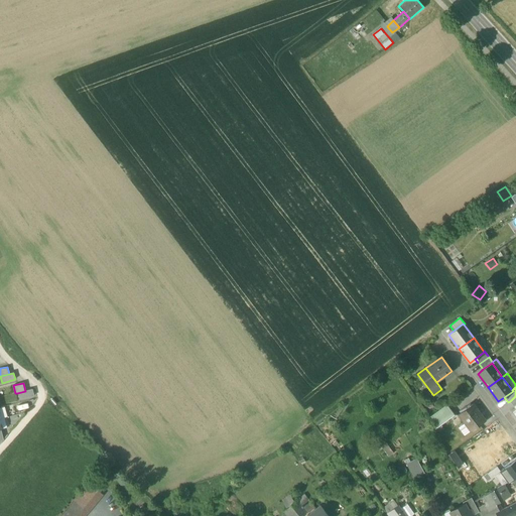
[(17,393),(19,400),(33,396),(32,389),(25,391),(17,393)]
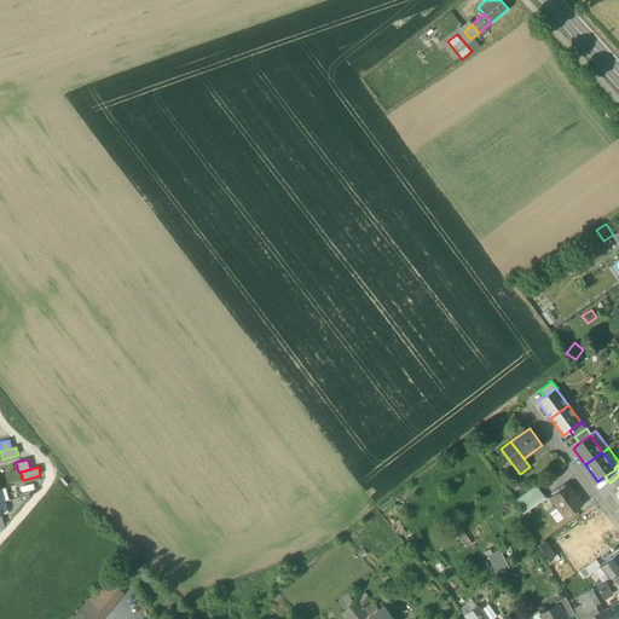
[(557,508),(565,518),(582,504),(567,485),(550,498),(557,508)]
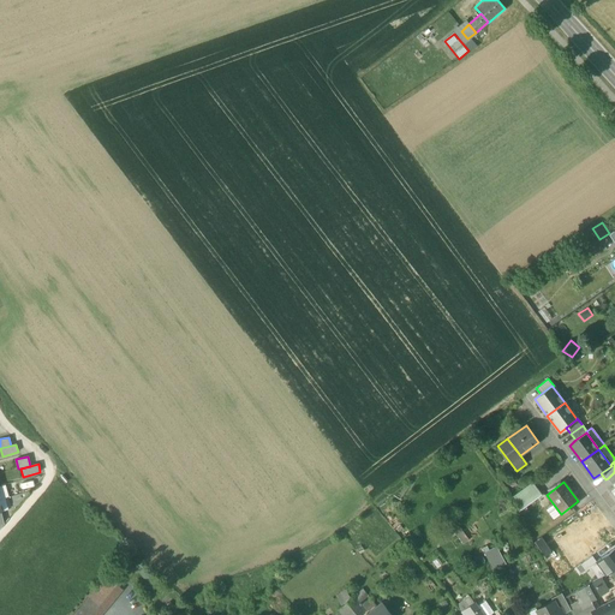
[(511,497),(518,512),(525,507),(542,495),(532,483),(511,497)]
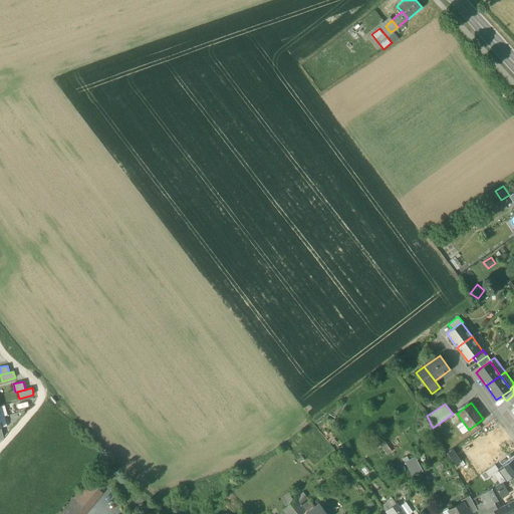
[(462,435),(469,430),(463,422),(456,427),(462,435)]
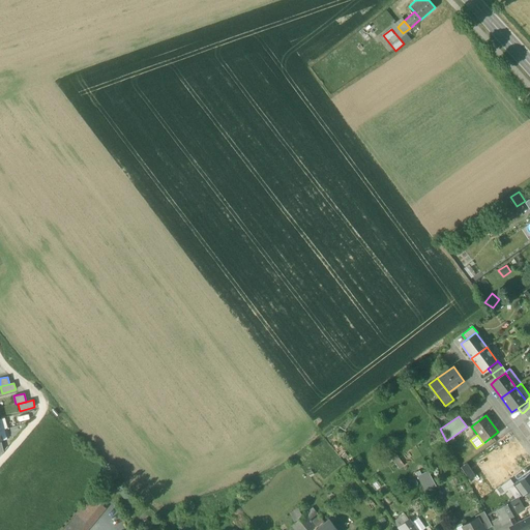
[(499,447),(506,459),(521,448),(510,435),(497,445),(499,447)]
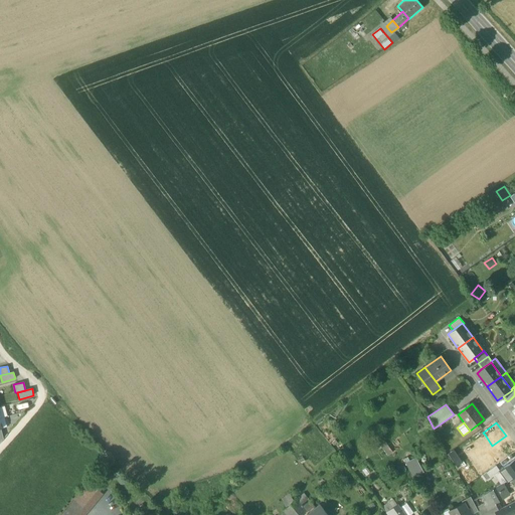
[(492,446),(485,435),(462,452),(480,477),(482,476),(486,473),(496,466),(506,458),(501,451),(498,453),(492,446)]
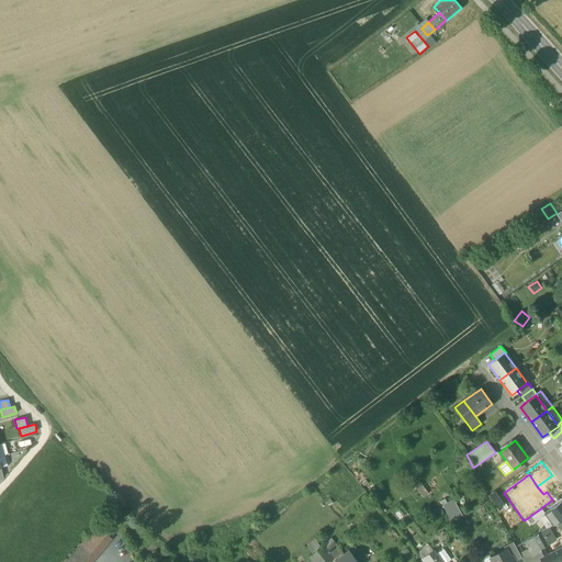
[(453,499),(442,505),(451,521),(462,516),(453,499)]
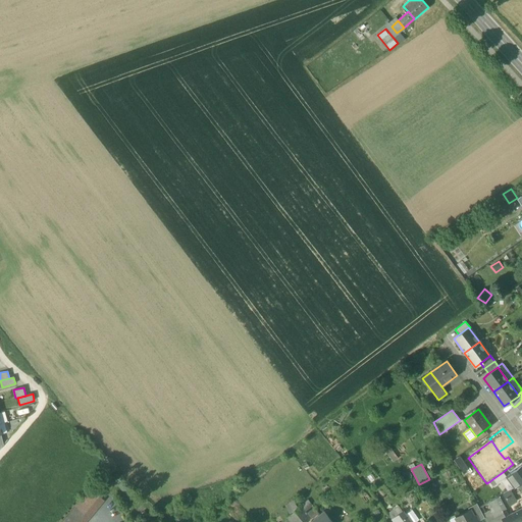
[(521,465),(506,477),(514,488),(518,485),(521,482),(521,465)]
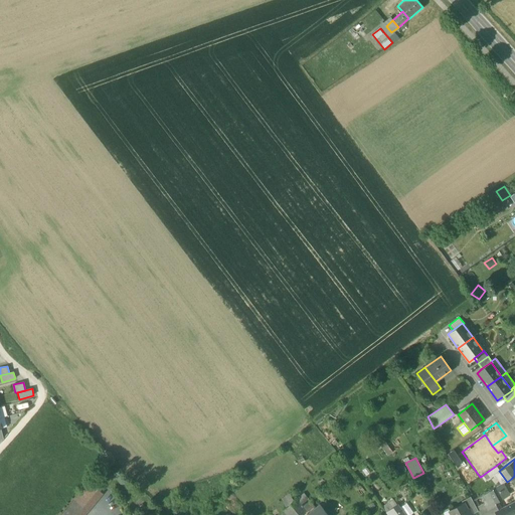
[(486,473),(489,478),(493,475),(499,471),(496,466),(486,473)]
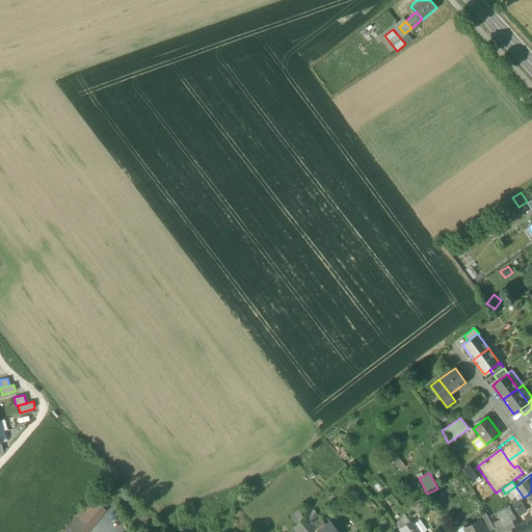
[(517,501),(524,498),(515,486),(509,490),(517,501)]
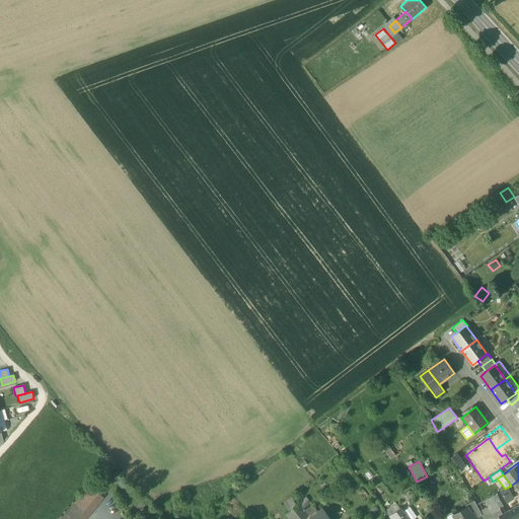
[(90,487),(63,518),(84,518),(103,497),(90,487)]
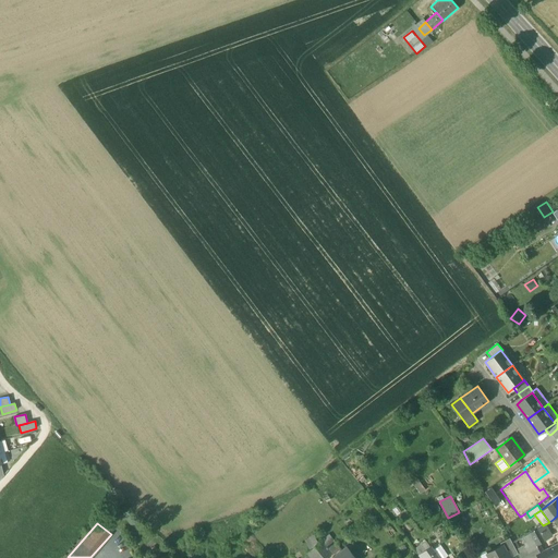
[(546,525),(538,529),(544,537),(535,543),(534,543),(536,546),(553,536),(546,525)]
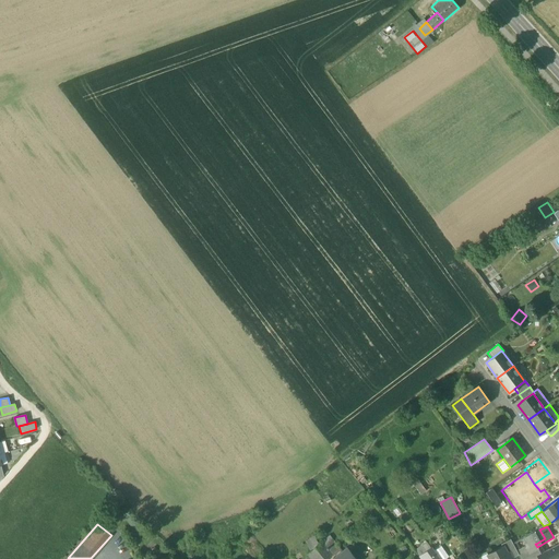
[(539,530),(531,535),(536,544),(545,538),(539,530)]
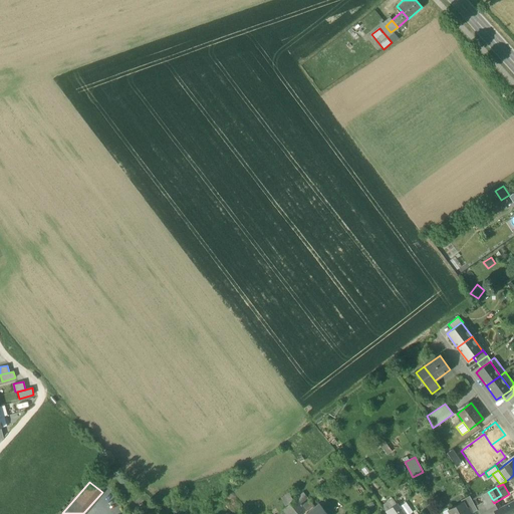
[(492,500),(493,500),(488,492),(472,501),(477,510),(478,513),(487,513),(489,513),(484,504),(492,500)]
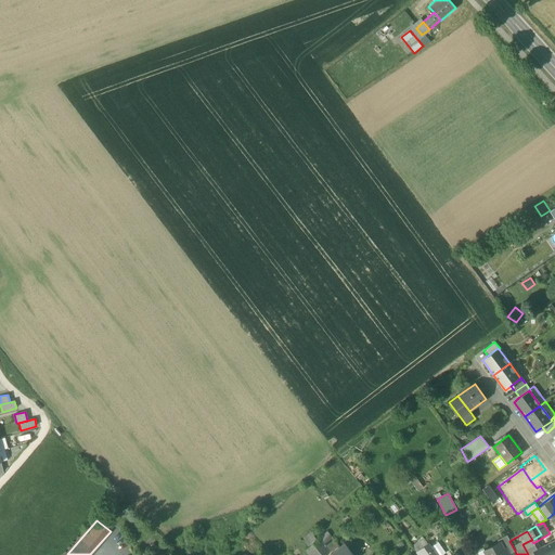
[(305,550),(309,554),(328,554),(338,549),(325,532),(305,550)]
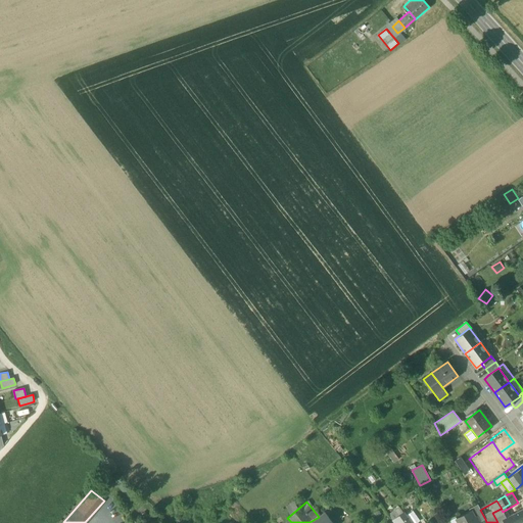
[(476,517),(479,522),(485,519),(480,510),(477,505),(468,509),(470,512),(474,518),(476,517)]
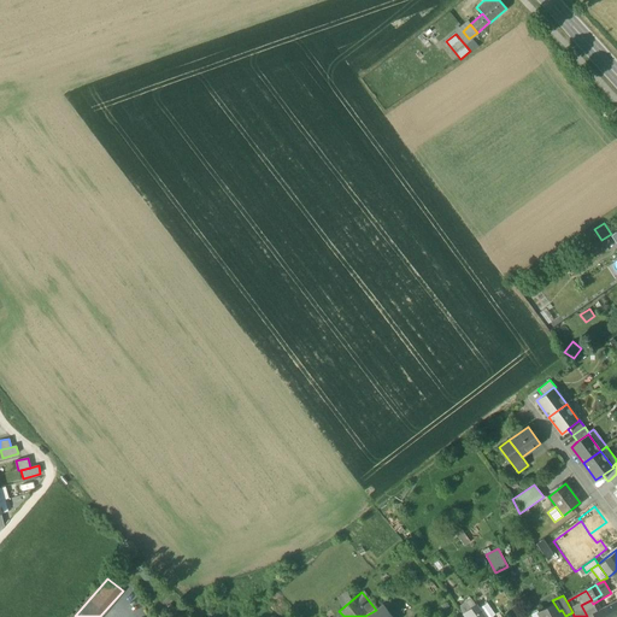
[(593,604),(591,600),(581,605),(587,616),(593,613),(597,611),(593,604)]
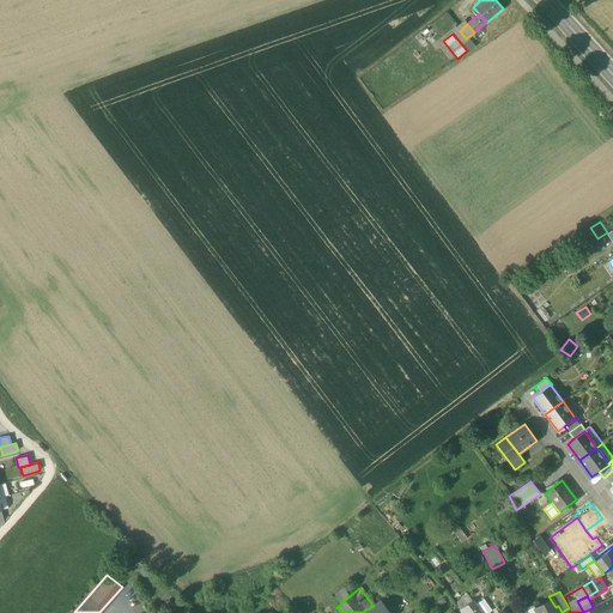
[(612,596),(593,607),(589,610),(590,612),(608,612),(612,611),(612,596)]
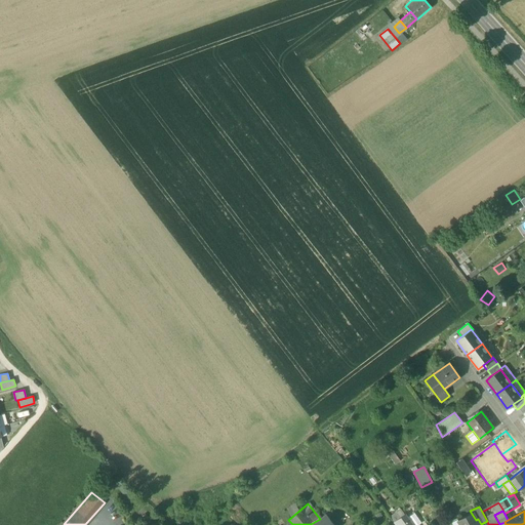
[(410,524),(402,513),(392,520),(396,524),(410,524)]
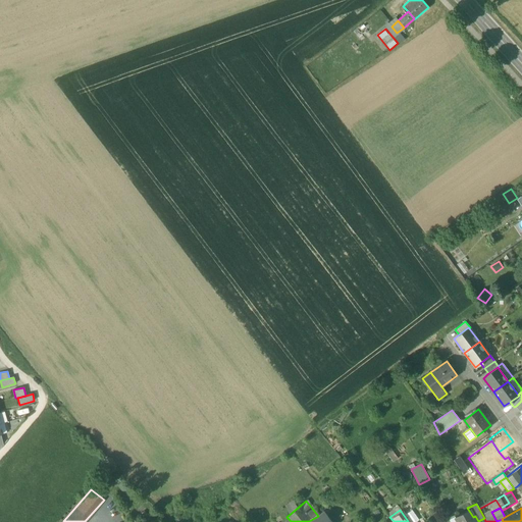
[(331,521),(323,511),(318,516),(309,521),(331,521)]
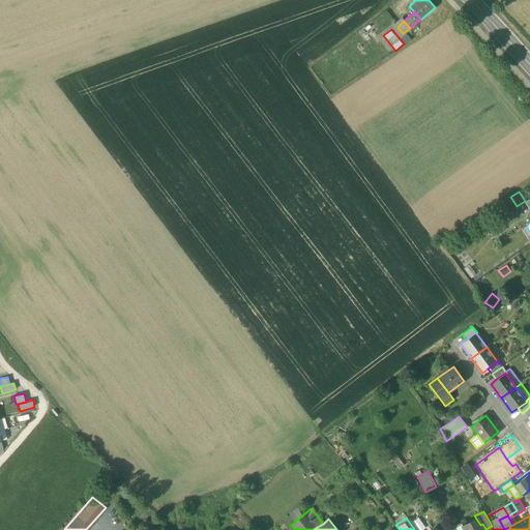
[(483,529),(486,529),(482,524),(480,525),(476,519),(462,526),(464,529),(483,529)]
